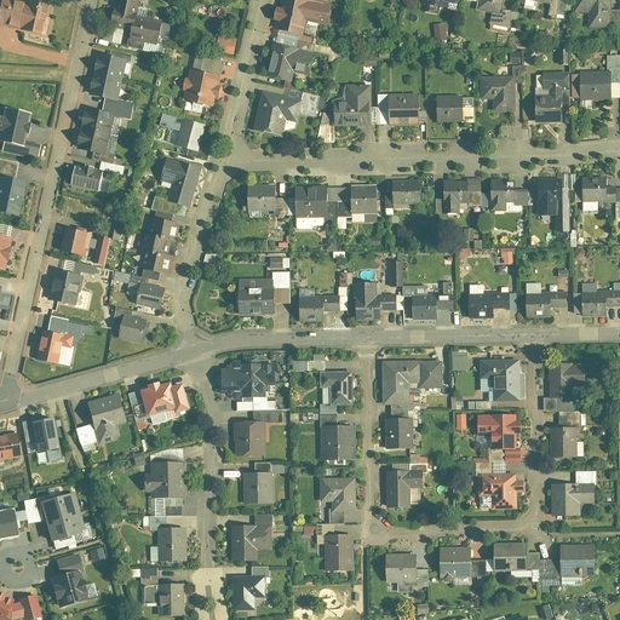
[(4,0),(0,16),(0,24),(49,36),(57,0),(28,0),(28,3),(17,0),(4,0)]
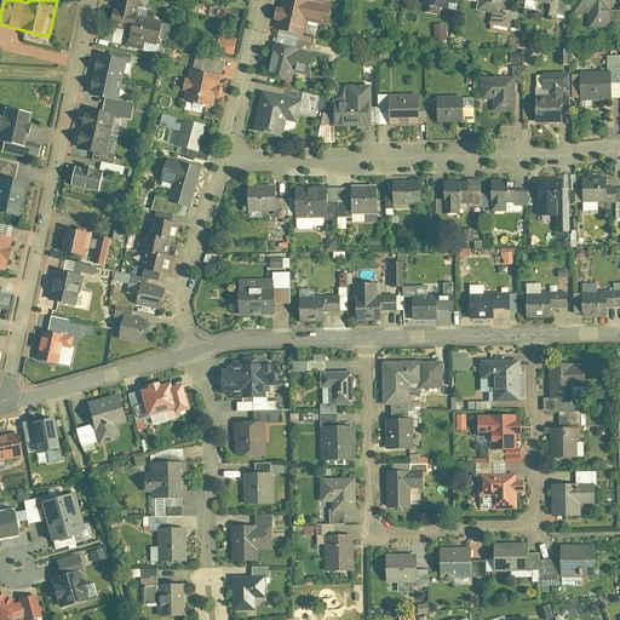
[(142,0),(116,0),(110,33),(156,44),(161,24),(138,18),(142,0)]
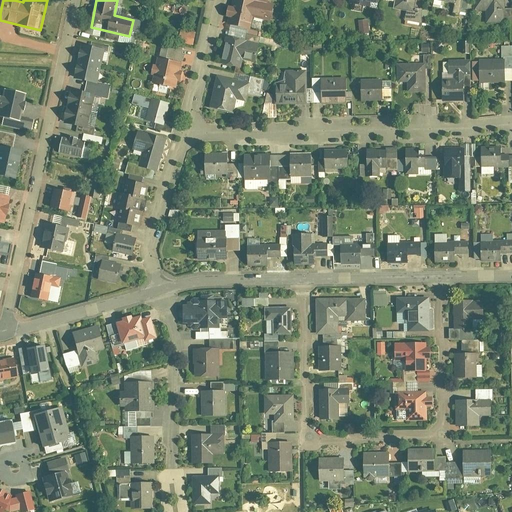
[(276,2),(268,0),(237,0),(232,23),(269,32),(276,2)]
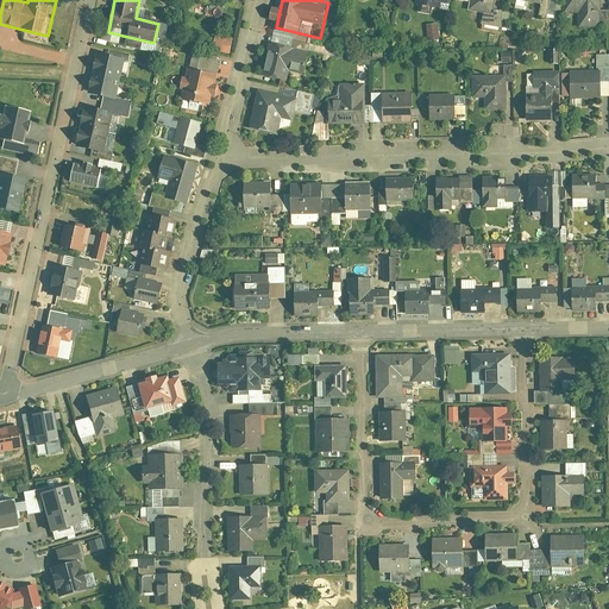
[(445,0),(400,0),(399,7),(441,17),(445,0)]
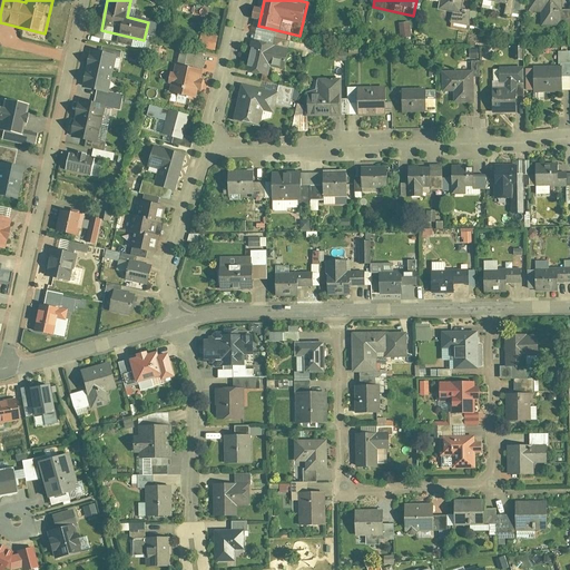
[(460,0),(423,0),(422,6),(458,15),(460,0)]
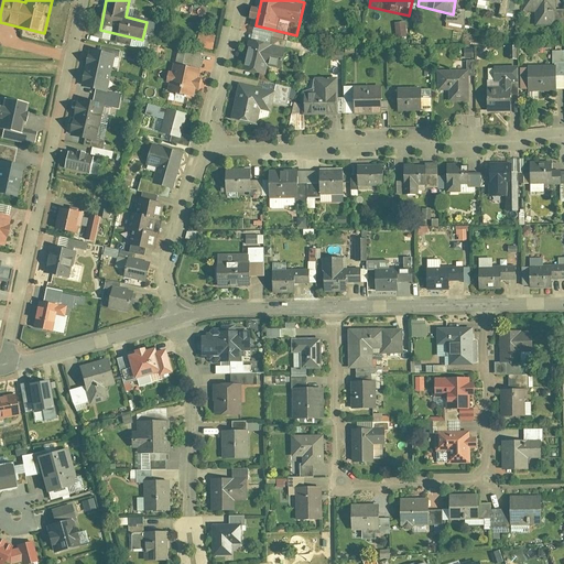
[(556,0),(522,0),(523,13),(540,12),(540,23),(563,22),(563,10),(557,11),(556,0)]
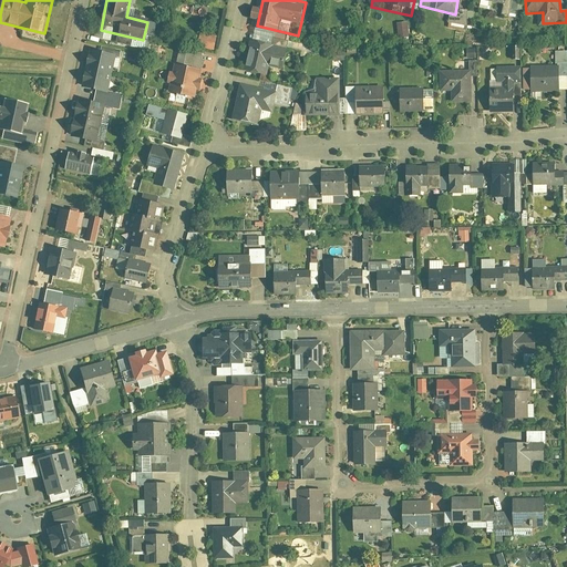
[(409,38),(408,22),(397,23),(398,39),(409,38)]
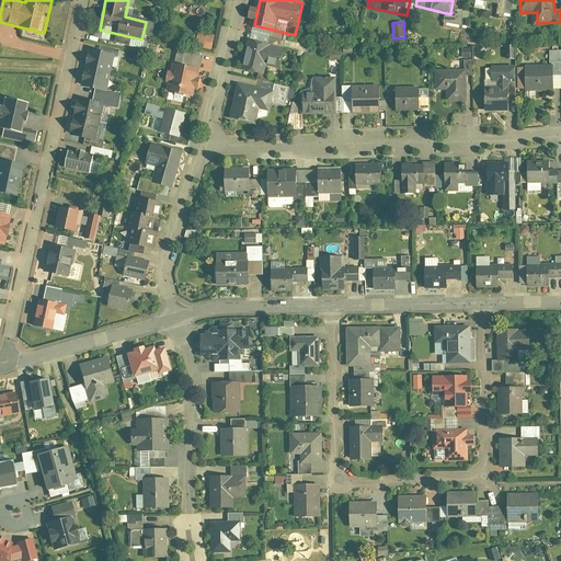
[(197,33),(195,47),(213,49),(214,35),(197,33)]
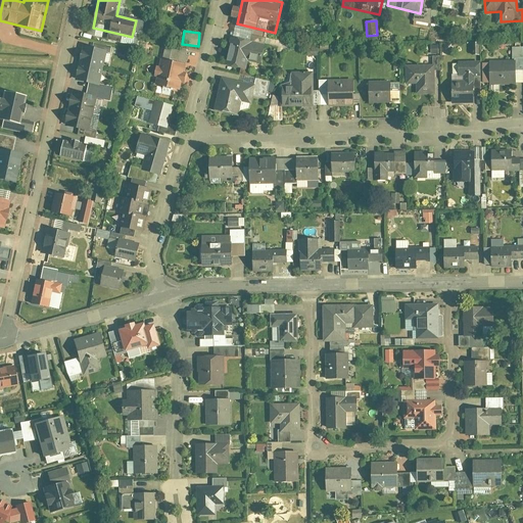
[(263,46),(234,39),(228,67),(256,74),(263,46)]
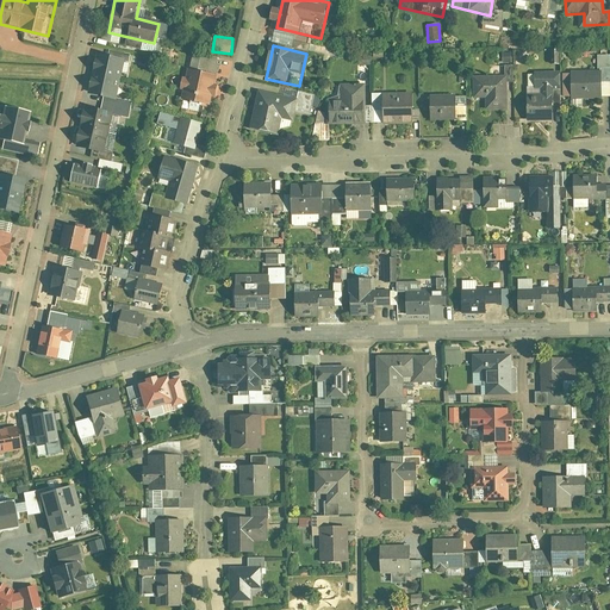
[(125,61),(98,54),(88,98),(114,104),(125,61)]
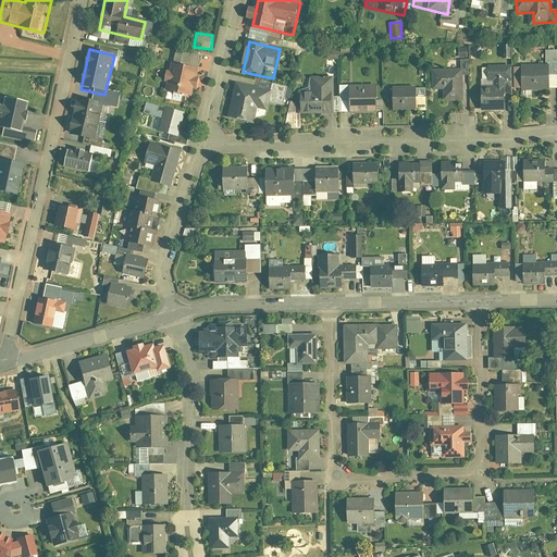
[(201,71),(173,64),(166,95),(194,101),(201,71)]
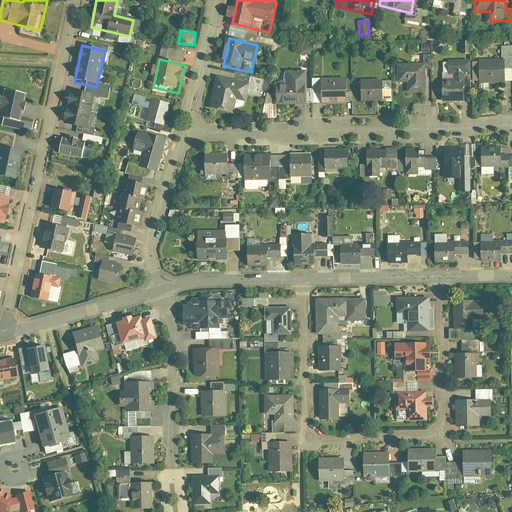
[(505,62),(473,63),(474,85),(506,84),(505,62)]
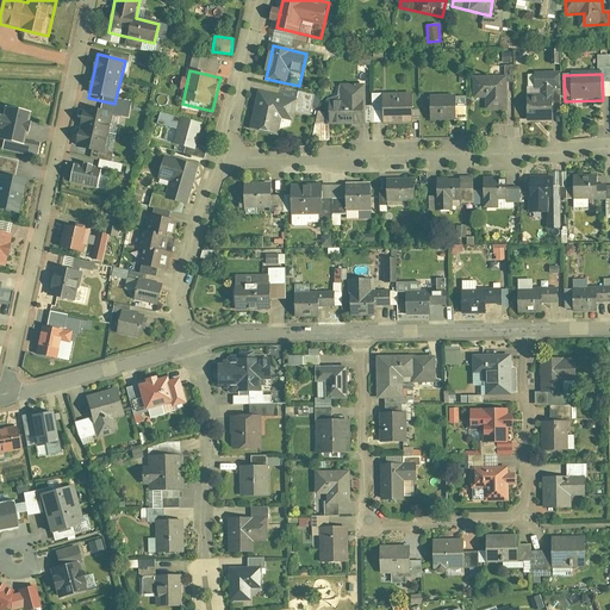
[(508,79),(474,81),(475,100),(486,100),(486,110),(509,109),(508,79)]
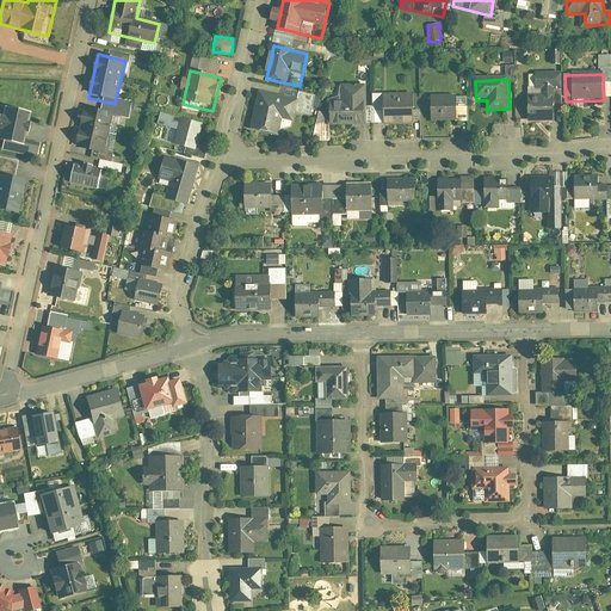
[(329,100),(329,123),(366,123),(366,86),(343,86),(343,100),(329,100)]
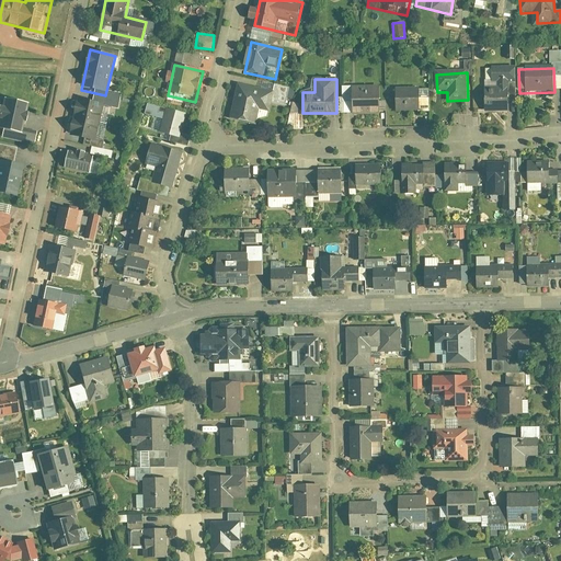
[(273,94),(238,86),(230,121),(258,127),(261,111),(268,112),(273,94)]
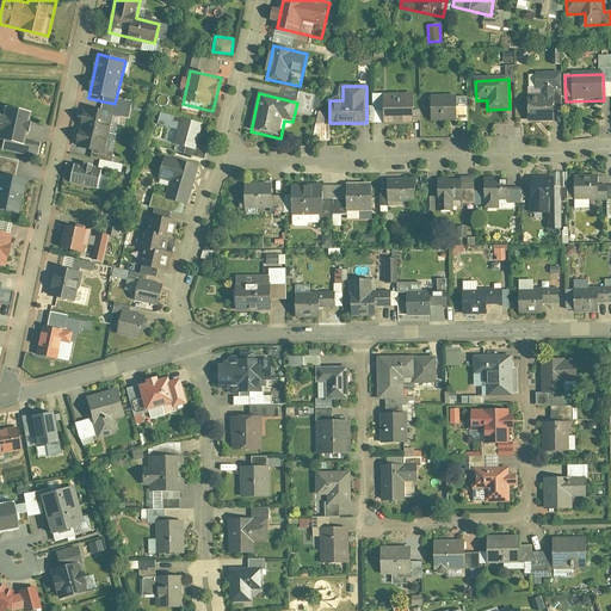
[(529,122),(553,122),(551,94),(529,96),(529,122)]
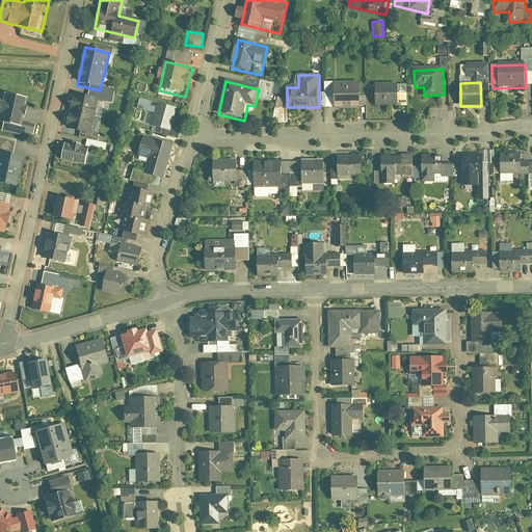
[(358,83),(331,84),(333,109),(360,108),(358,83)]
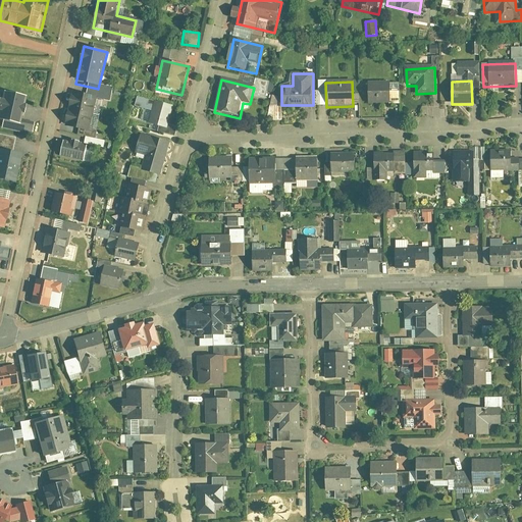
[(390,83),(369,84),(370,103),(392,102),(390,83)]
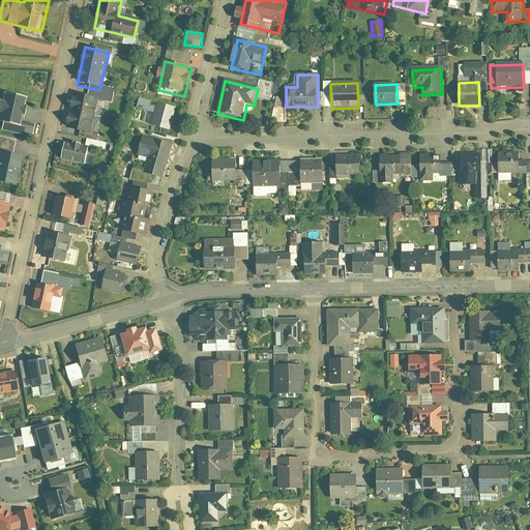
[(30,98),(5,92),(0,114),(0,120),(23,126),(30,98)]
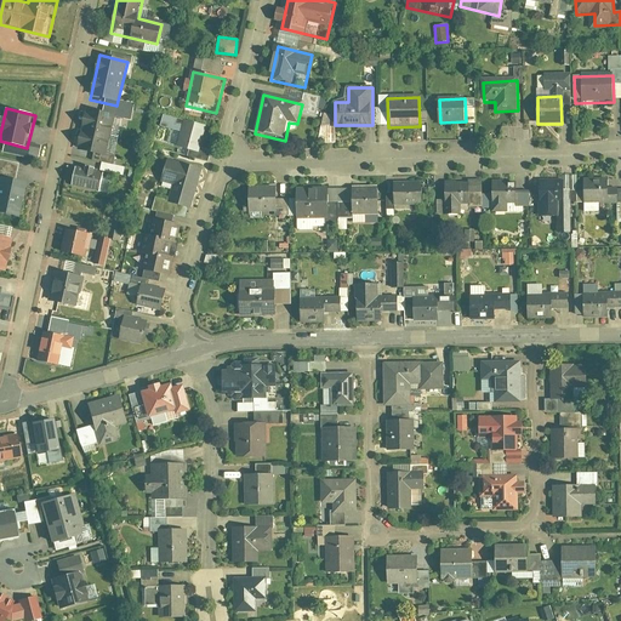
[(117,119),(85,112),(77,148),(108,155),(117,119)]
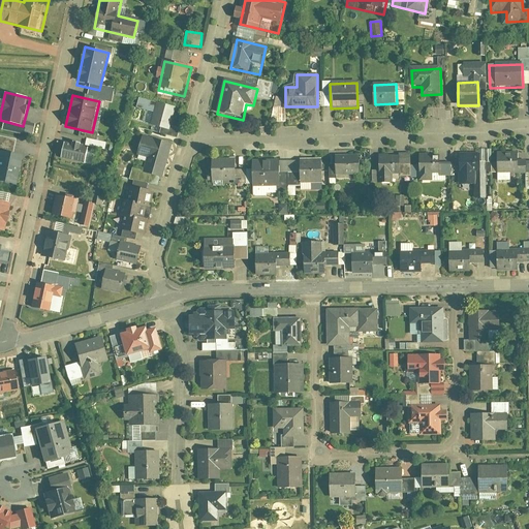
[(178,110),(153,104),(148,126),(173,132),(178,110)]
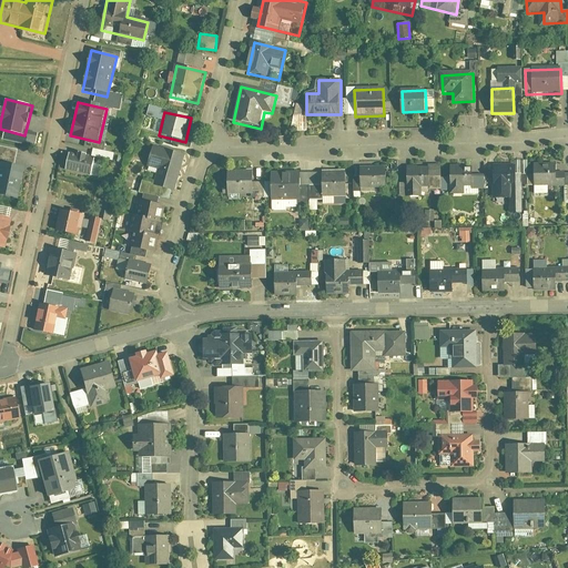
[(184,153),(159,146),(150,184),(175,190),(184,153)]
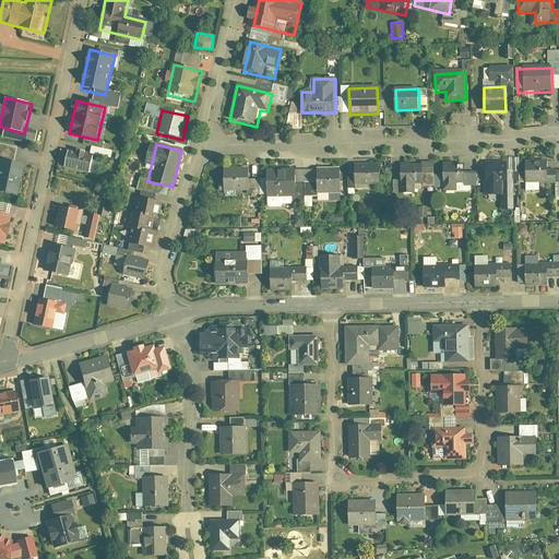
[(110,158),(111,152),(91,146),(90,153),(110,158)]
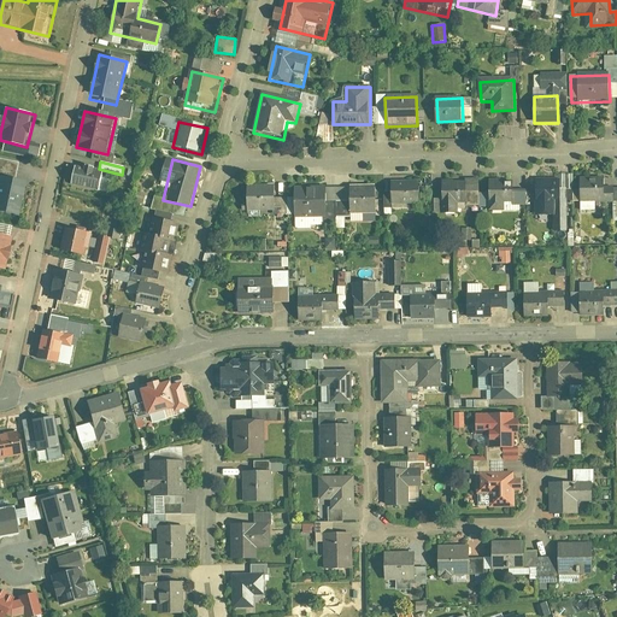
[(101,172),(75,166),(70,188),(95,195),(101,172)]
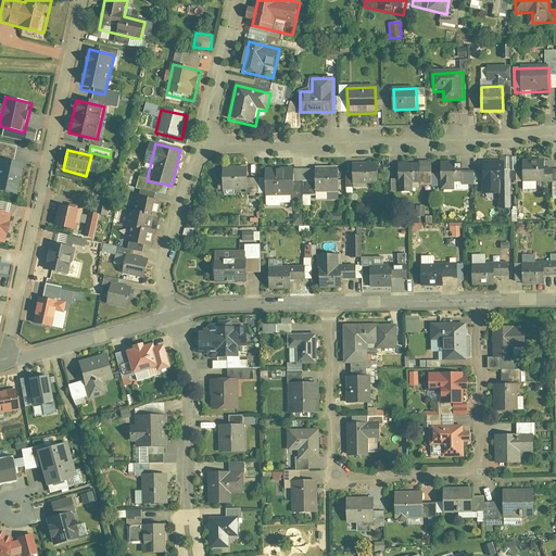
[(24,167),(0,162),(0,163),(0,189),(17,193),(24,167)]
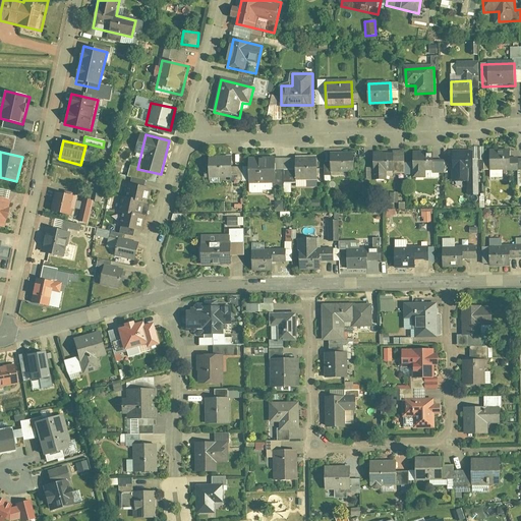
[(433,152),(413,152),(414,180),(439,179),(439,174),(445,174),(445,162),(433,162),(433,152)]
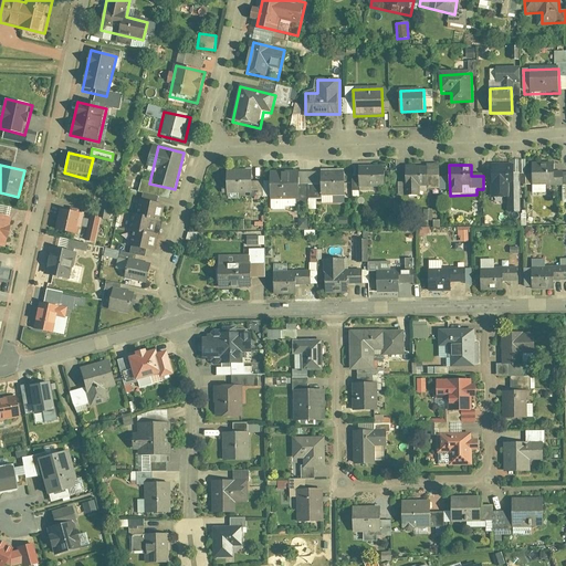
[(385,166),(359,167),(360,191),(386,189),(385,166)]
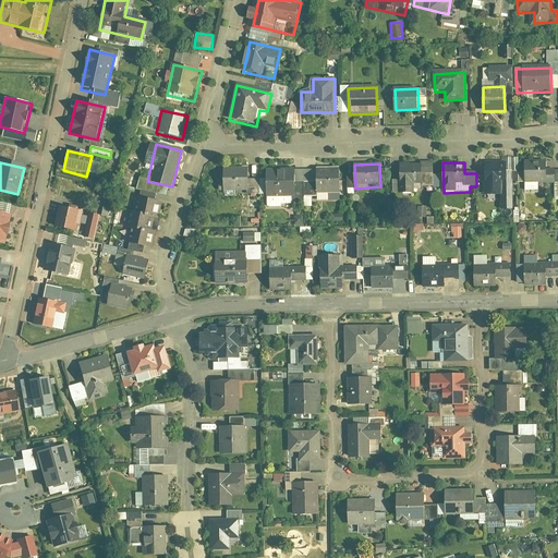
[(506,164),(484,165),(485,195),(505,194),(505,207),(519,207),(518,172),(507,172),(506,164)]
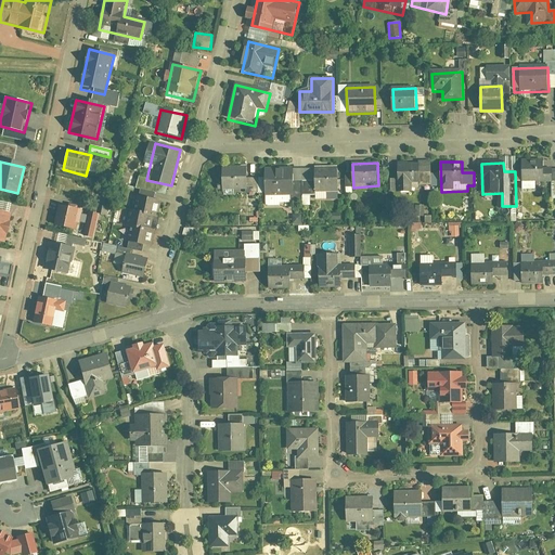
[(543,163),(521,163),(521,182),(543,182),(543,163)]
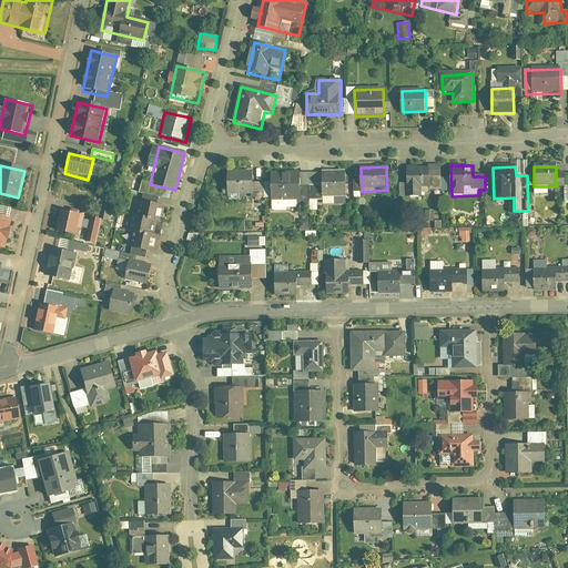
[(428,168),(407,169),(408,196),(421,196),(421,191),(429,191),(428,168)]
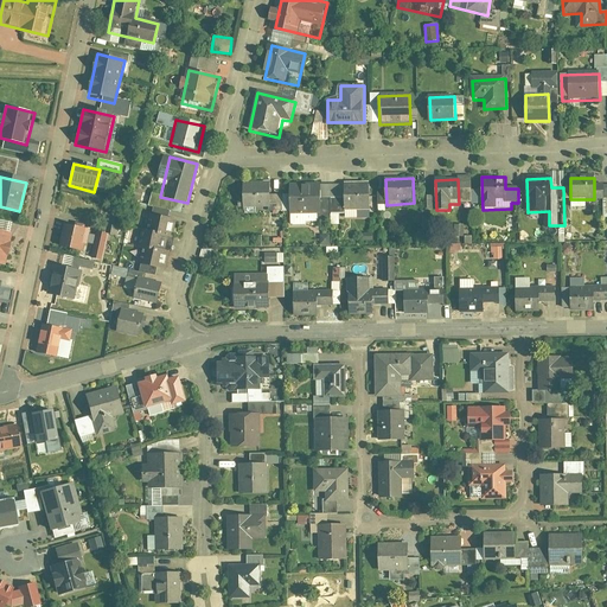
[(269,180),(242,181),(244,210),(270,209),(269,180)]
